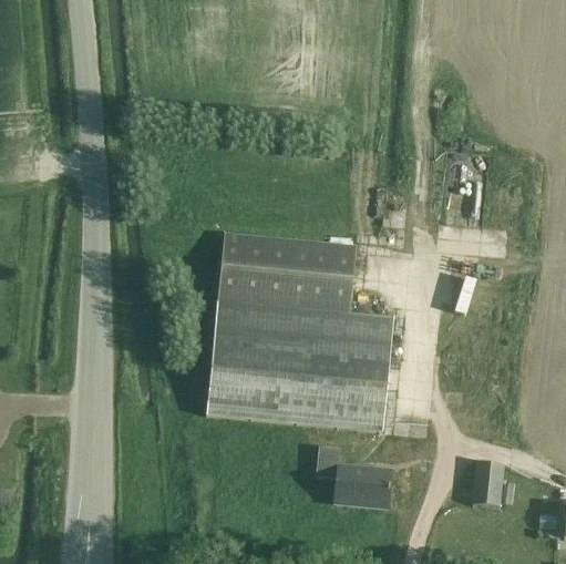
[(349,313),(356,247),(350,246),(223,234),(206,416),(382,432),(393,317),(349,313)]
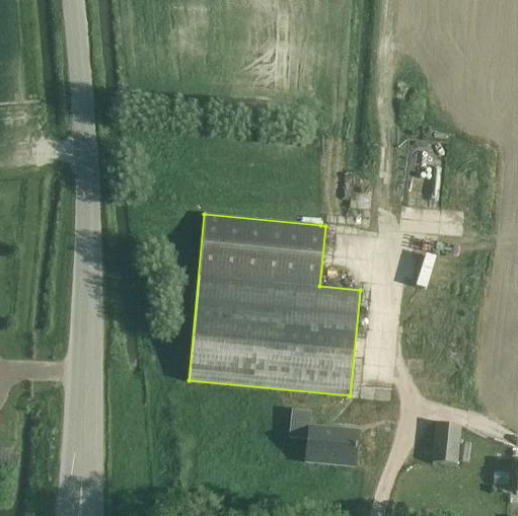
[(293,411),(290,435),(307,437),(305,460),(354,465),(358,432),(309,427),(310,413),(293,411)]
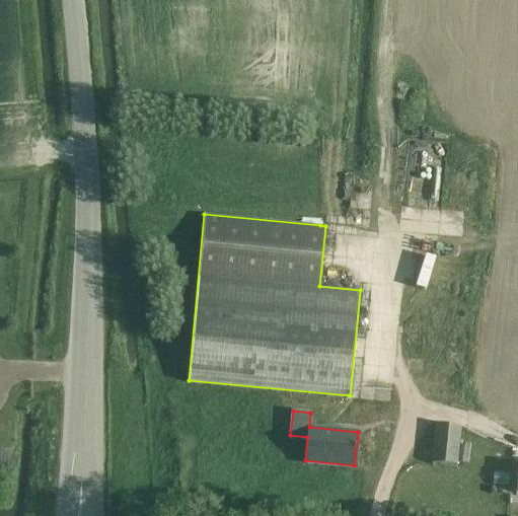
[(457,464),(461,426),(436,424),(432,461),(457,464)]
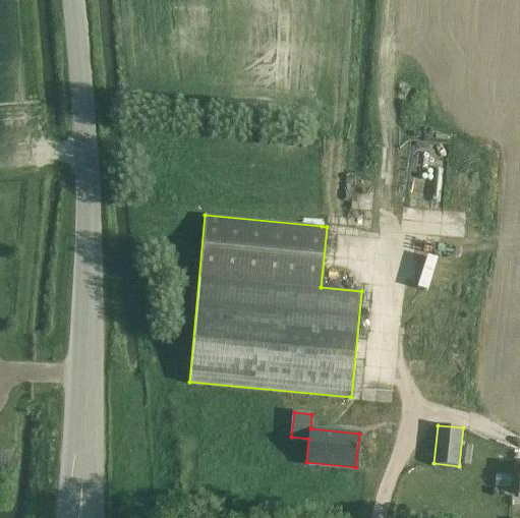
[(464,443),(461,463),(469,464),(472,444),(464,443)]
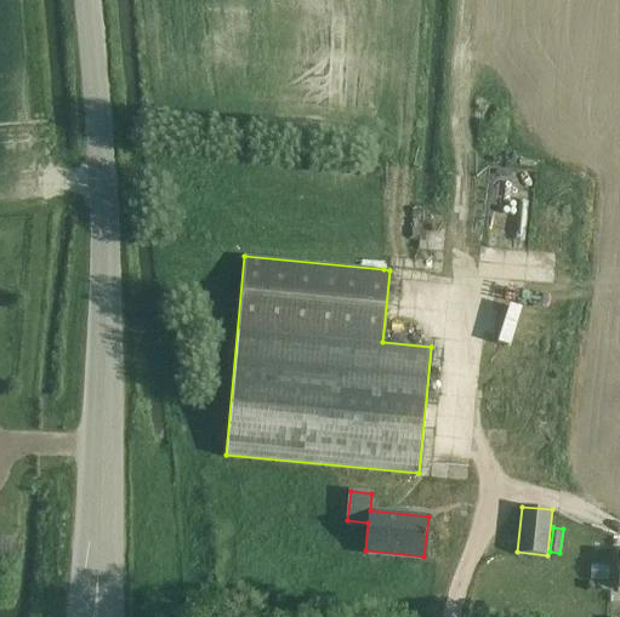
[(0,535),(0,555),(15,556),(15,536),(0,535)]
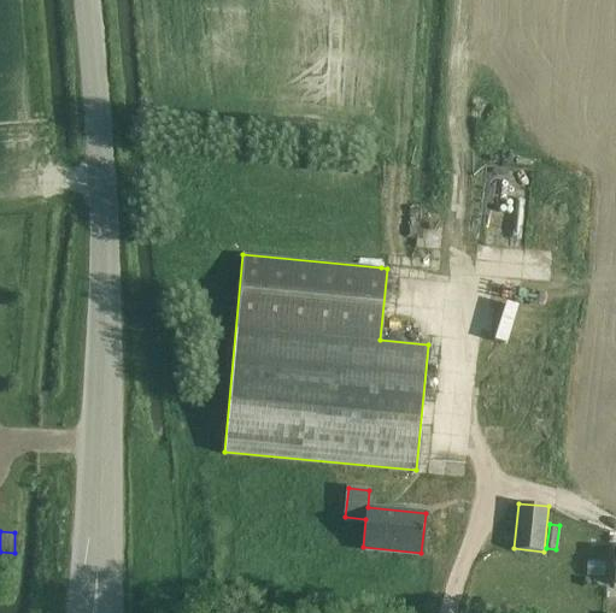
All buildings are outlined.
